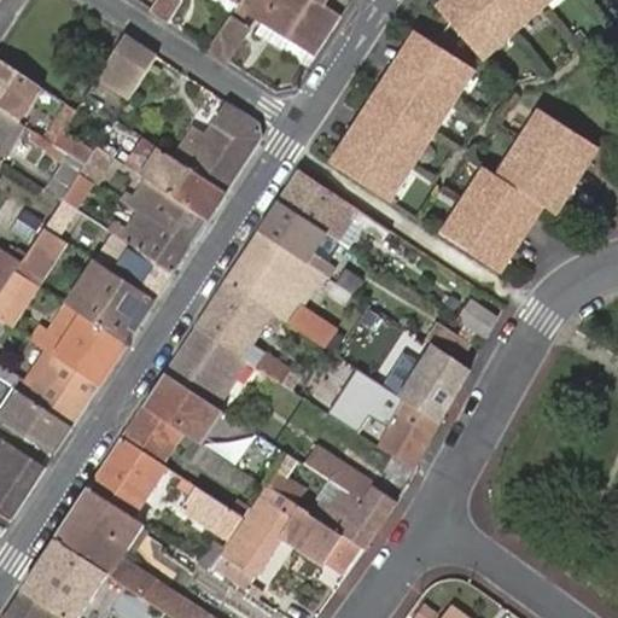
[(233,0),(234,1),(234,0),(156,0),(151,7),(168,18),(180,0),(233,0)]
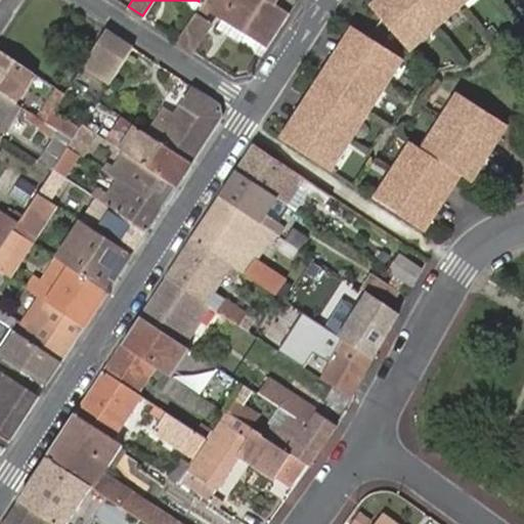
[(199,1),(198,0),(178,0),(192,10),(199,1)]
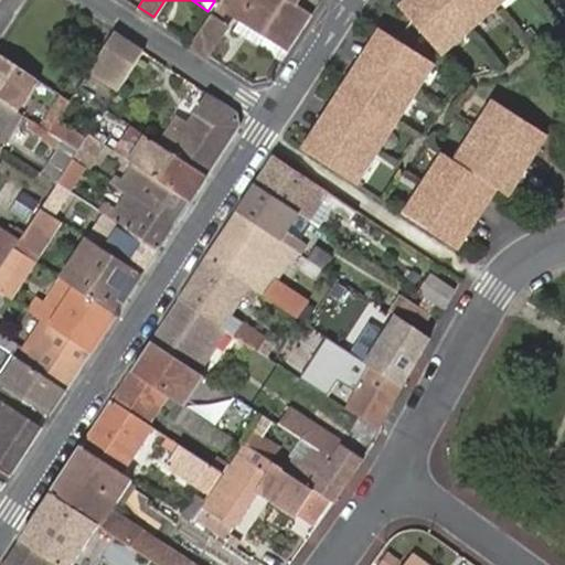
[(231,0),(220,0),(192,43),(210,54),(227,25),(219,19),(226,8),(231,0)]
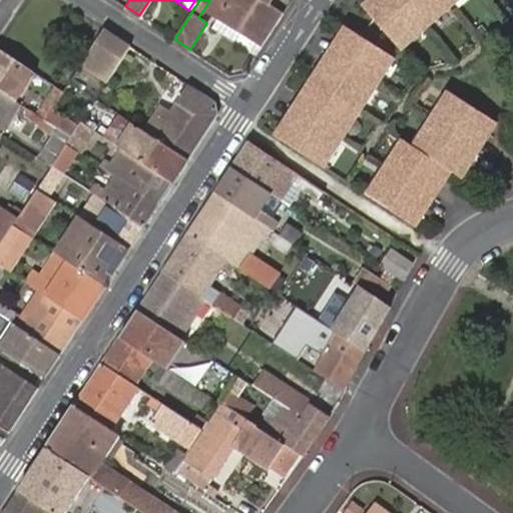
[(284,12),(273,6),(264,0),(209,0),(205,7),(218,16),(264,44),(284,12)]
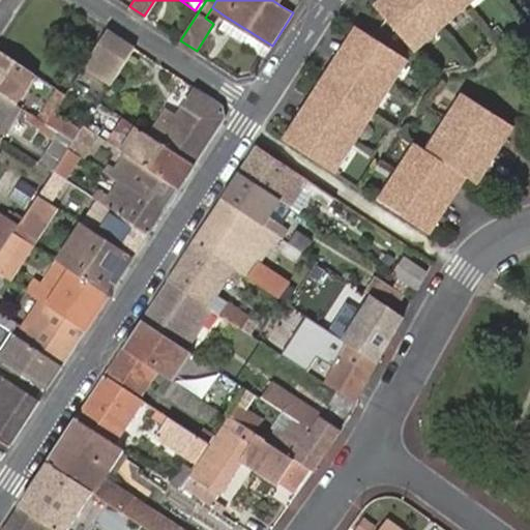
[(385,0),(383,0),(374,8),(409,48),(434,26),(460,3),(463,0),(391,0),(388,3),(385,0)]
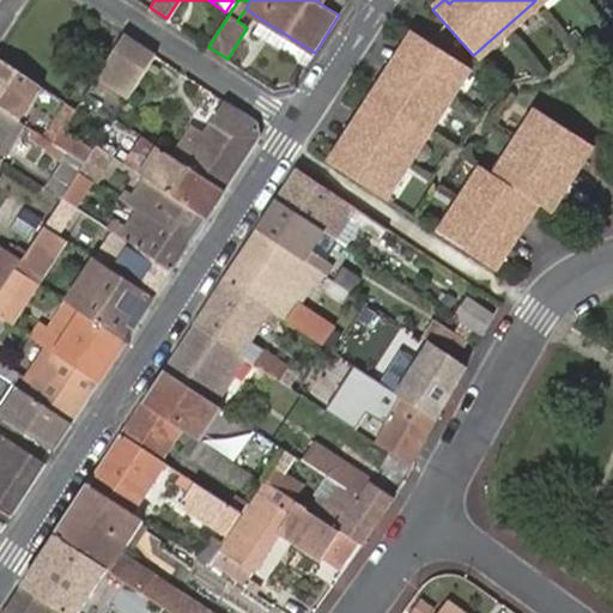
[(535,0),(532,4),(538,11),(548,0),(535,0)]
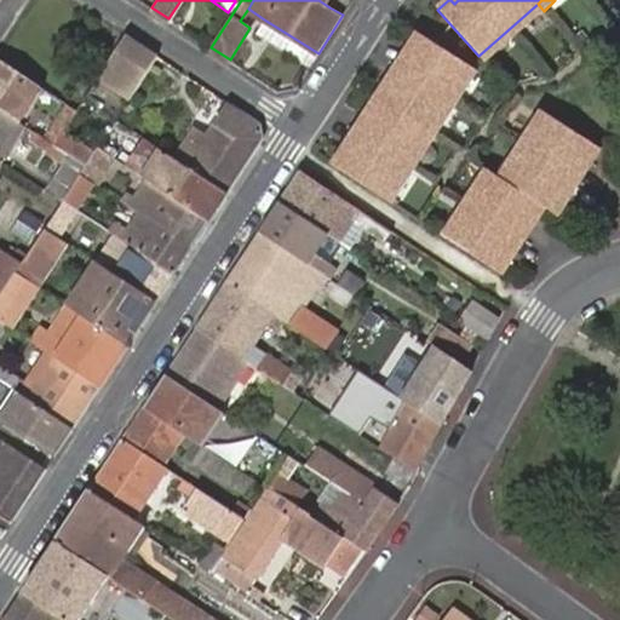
[(538,4),(507,30),(514,36),(544,11),(538,4)]
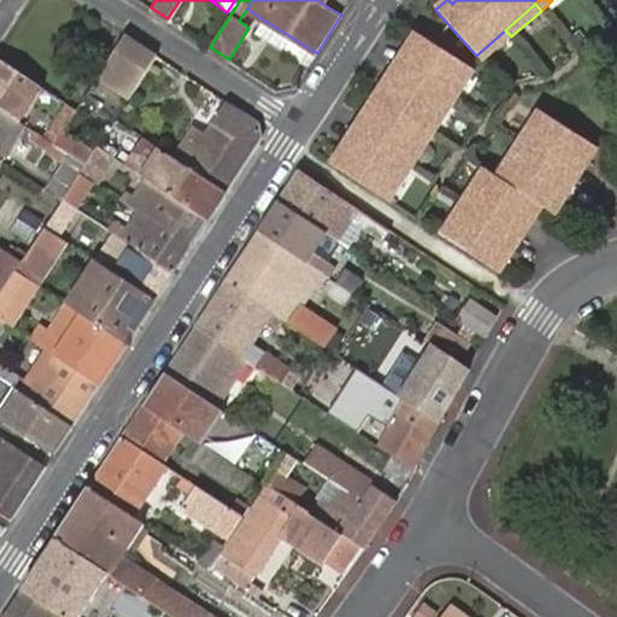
[(310,63),(317,53),(263,19),(257,29),(310,63)]
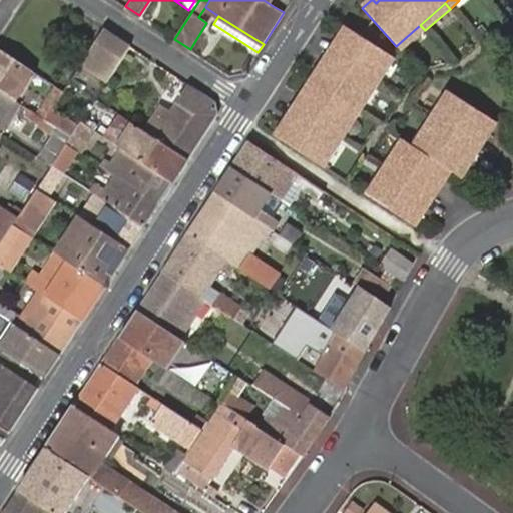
[(420,25),(396,46),(401,52),(425,30),(420,25)]
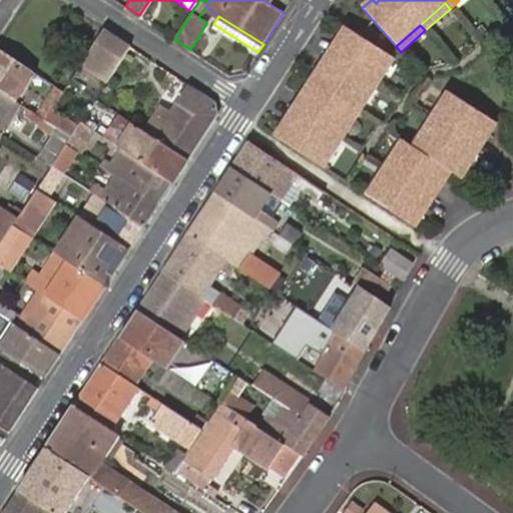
[(282,126),(274,138),(317,165),(335,137),(352,110),(370,83),(388,55),(345,28),(338,39),(342,42),(331,58),(321,75),(316,72),(310,82),(303,93),(307,96),(296,112),(286,129),(282,126)]
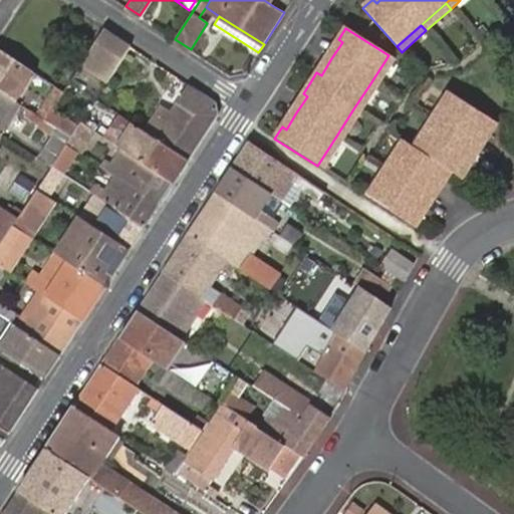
[(135,47),(107,29),(84,65),(111,83),(135,47)]
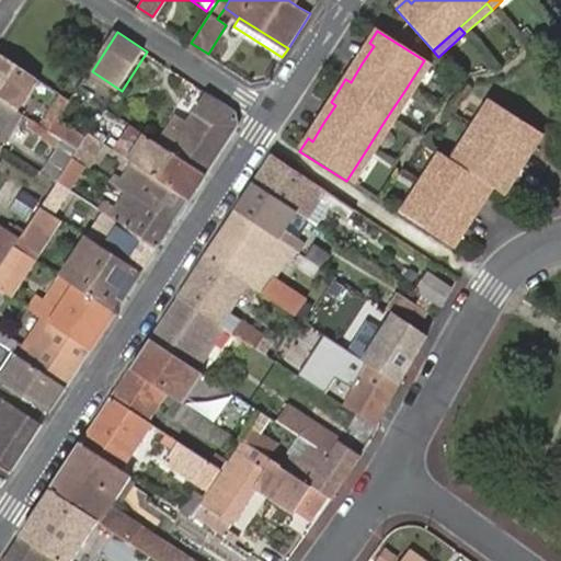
[(0,53),(0,98),(9,104),(19,90),(24,92),(34,76),(0,53)]
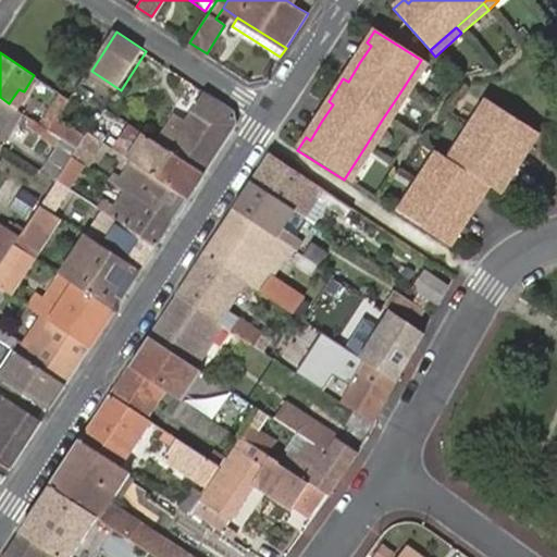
[(421,60),(401,90),(408,96),(428,65),(421,60)]
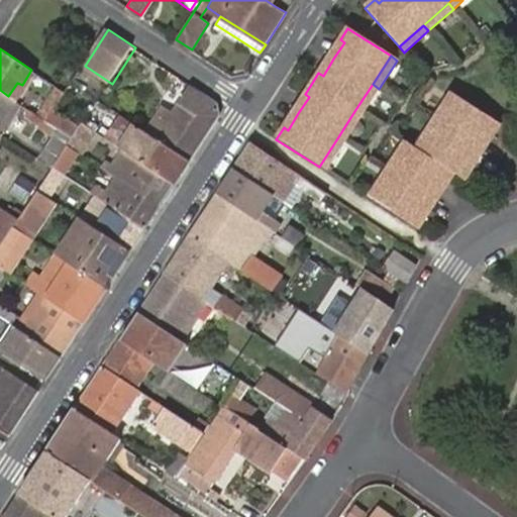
[(373,84),(354,111),(360,116),(379,89),(373,84)]
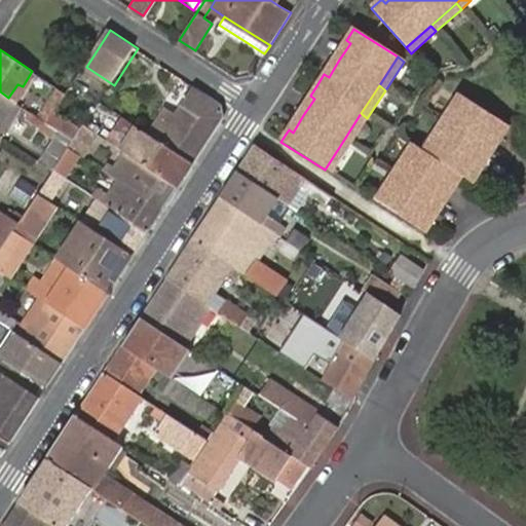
[(58,88),(39,118),(45,122),(64,91),(58,88)]
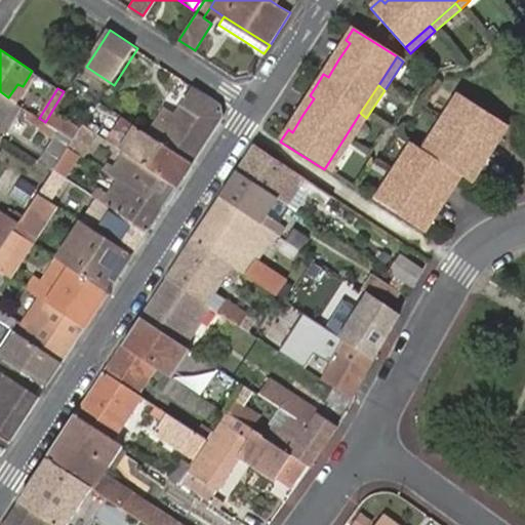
[(144,132),(193,164),(225,116),(221,105),(196,88),(176,120),(160,110),(144,132)]
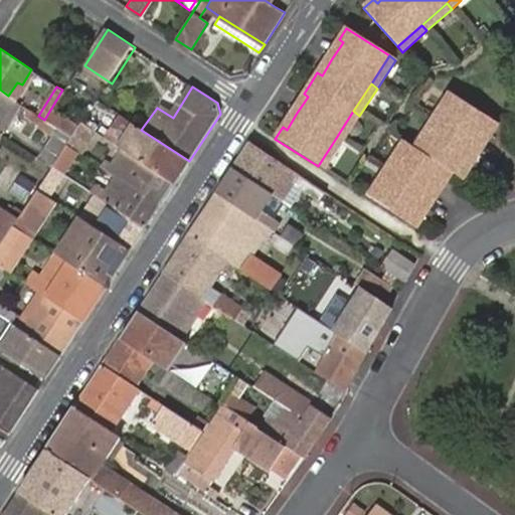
[(0,90),(0,108),(8,96),(0,90)]
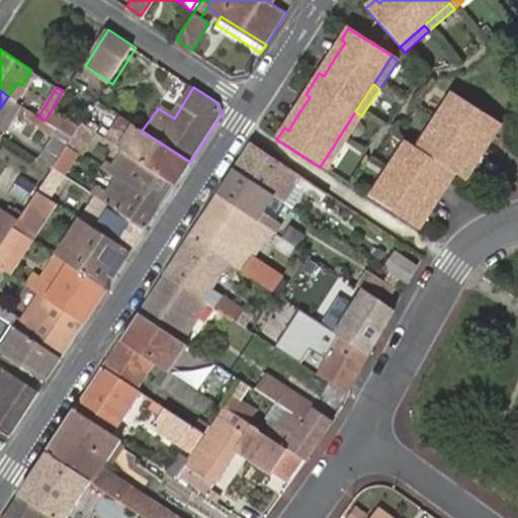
[(456,97),(450,93),(432,120),(438,125),(456,97)]
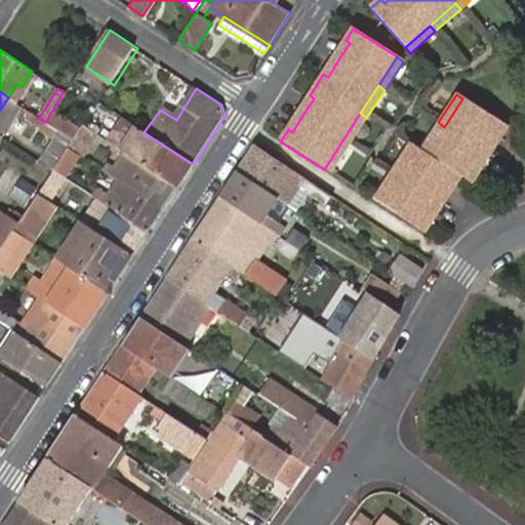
[(0,110),(0,127),(16,103),(8,97),(0,110)]
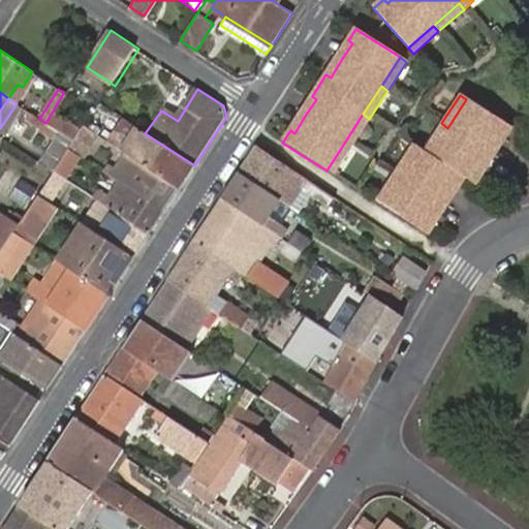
[(510,128),(466,99),(447,128),(430,157),(463,178),(473,185),(480,174),(476,170),(488,153),(499,136),(503,139),(510,128)]
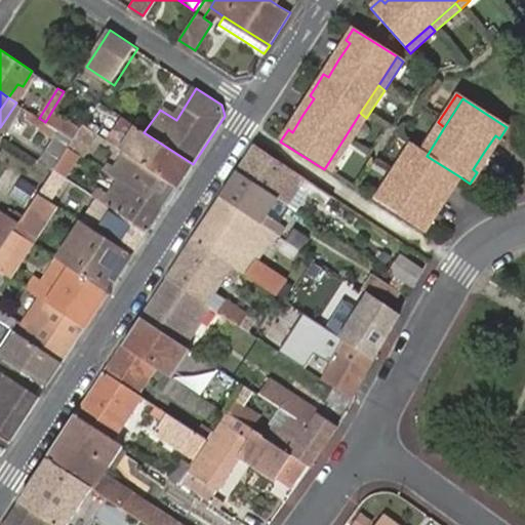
[(360,113),(342,140),(349,145),(366,118),(360,113)]
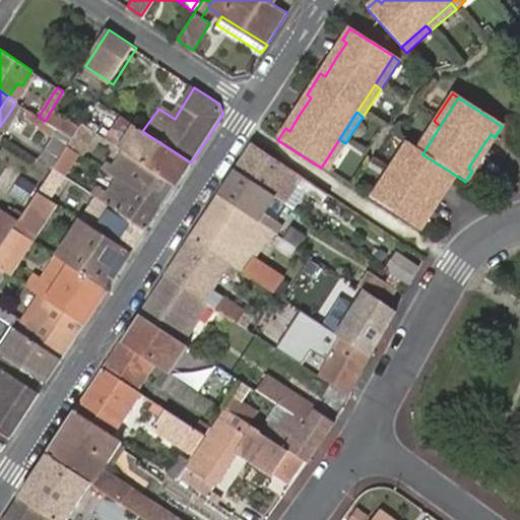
[(142,131),(121,117),(106,139),(118,147),(131,155),(177,186),(191,163),(142,131)]
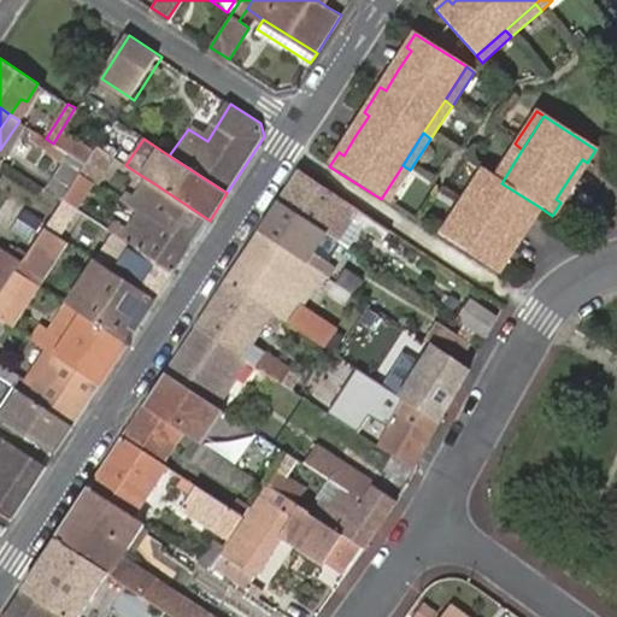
[(522,150),(515,144),(493,178),(501,183),(522,150)]
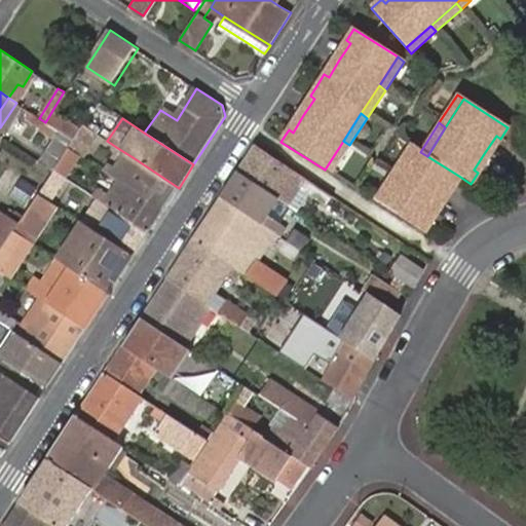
[(73,140),(68,147),(79,154),(82,156),(97,135),(83,124),(73,140)]
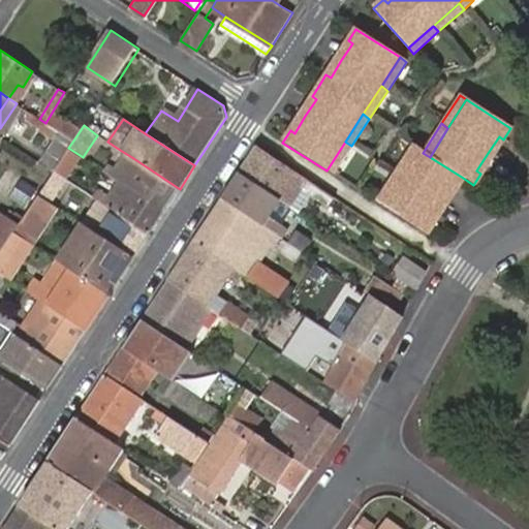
[(54,170),(68,148),(73,141),(57,130),(37,160),(54,170)]
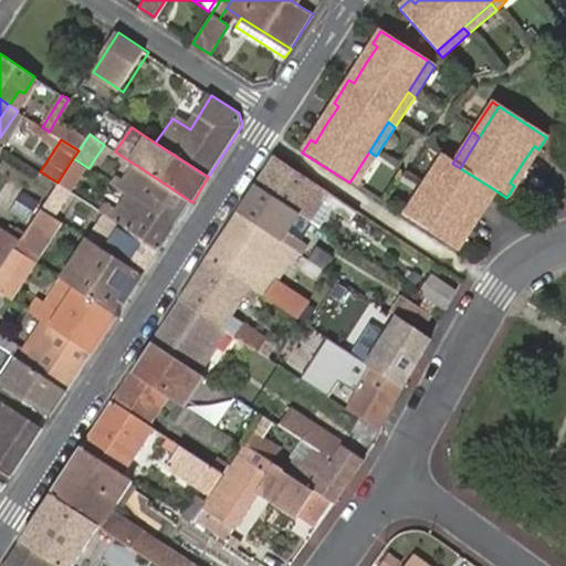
[(538,149),(534,146),(522,164),(526,167),(538,149)]
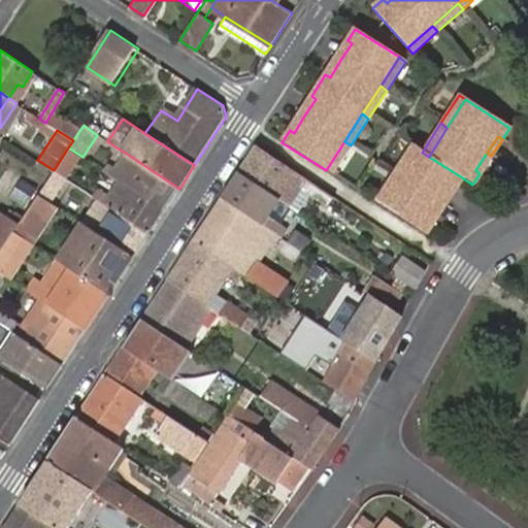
[(344,141),(326,170),(332,174),(351,145),(344,141)]
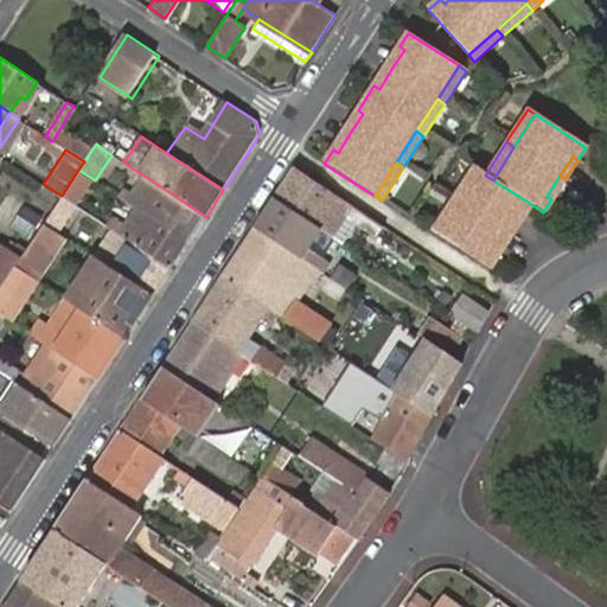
[(376,236),(383,227),(293,166),(274,196),(333,235),(346,215),(358,223),(376,236)]
